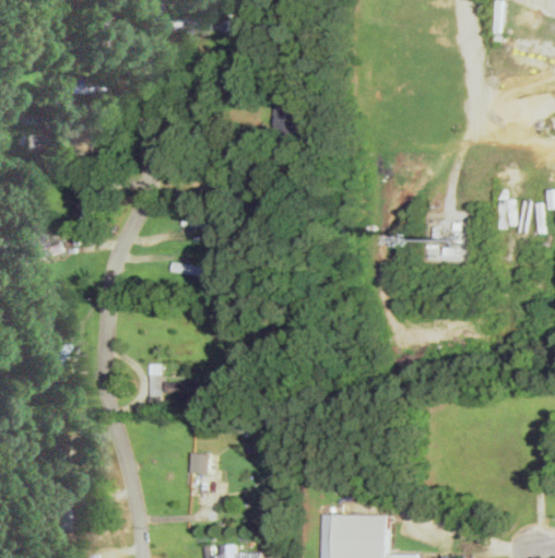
[(221,0),(220,30),(227,31),(229,0),(221,0)]
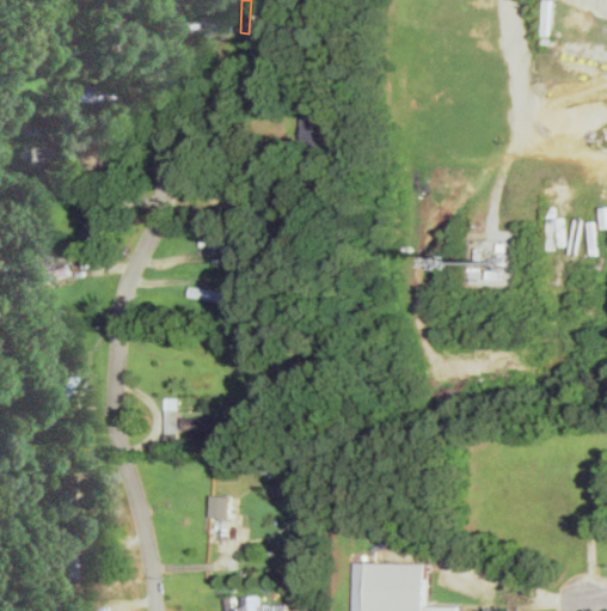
[(56,101),(106,102),(108,91),(57,90),(56,101)]
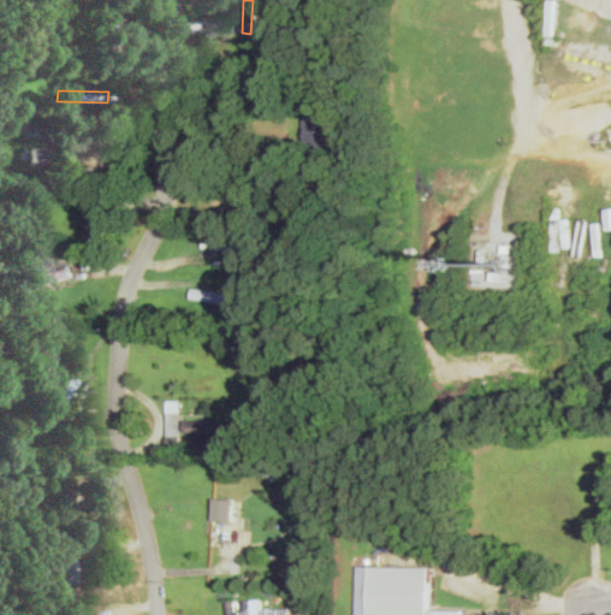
[(302,106),(300,147),(321,148),(322,106),(302,106)]
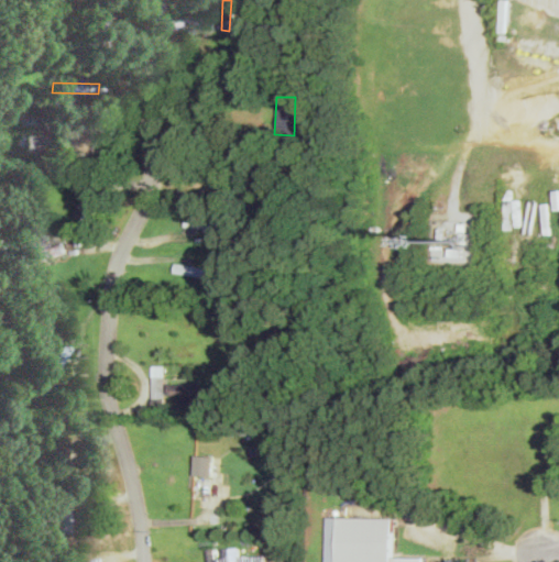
[(61,127),(67,157),(92,152),(85,121),(61,127)]
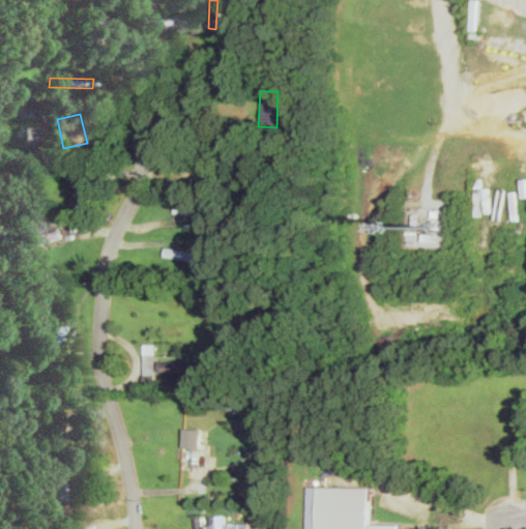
[(12,229),(16,238),(8,241),(10,250),(56,237),(54,229),(38,233),(35,223),(12,229)]
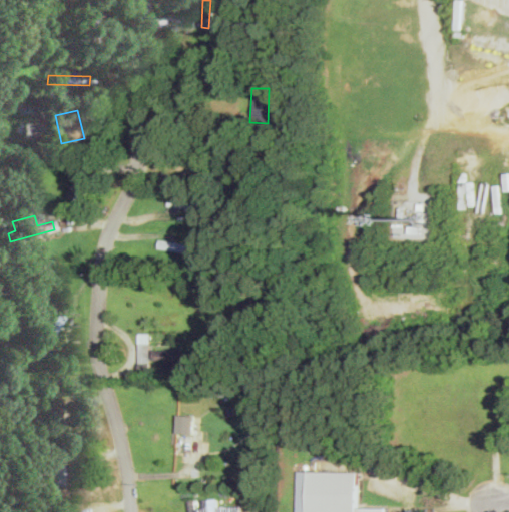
[(155,247),(197,253),(198,245),(157,239),(155,247)]
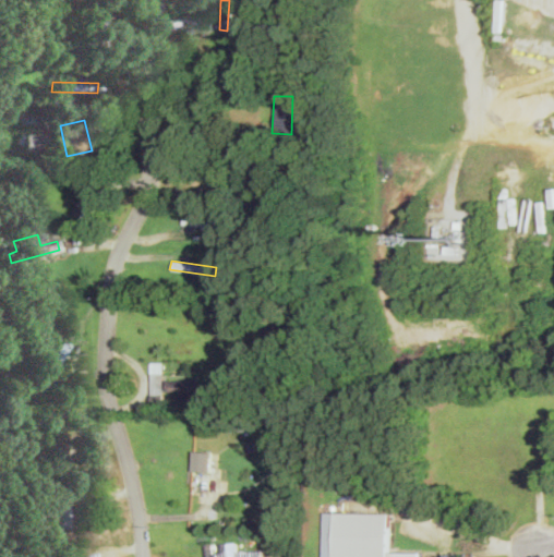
[(58,339),(35,377),(44,382),(67,344),(58,339)]
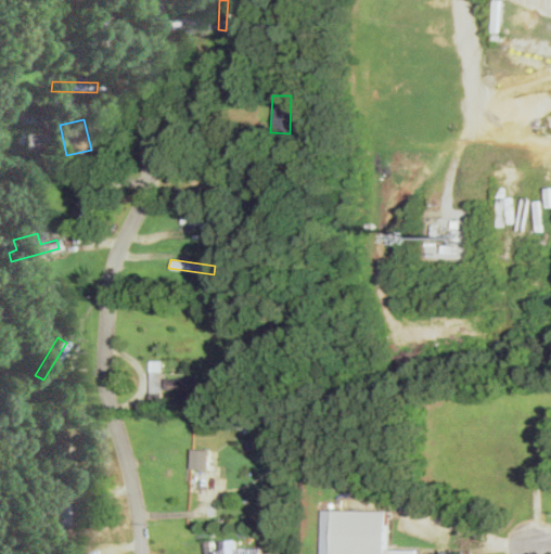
[(148,391),(158,391),(158,360),(148,360),(148,391)]
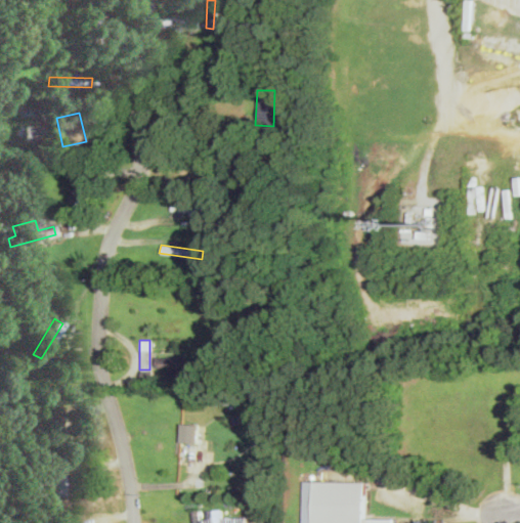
[(182,356),(156,357),(156,367),(182,366),(182,356)]
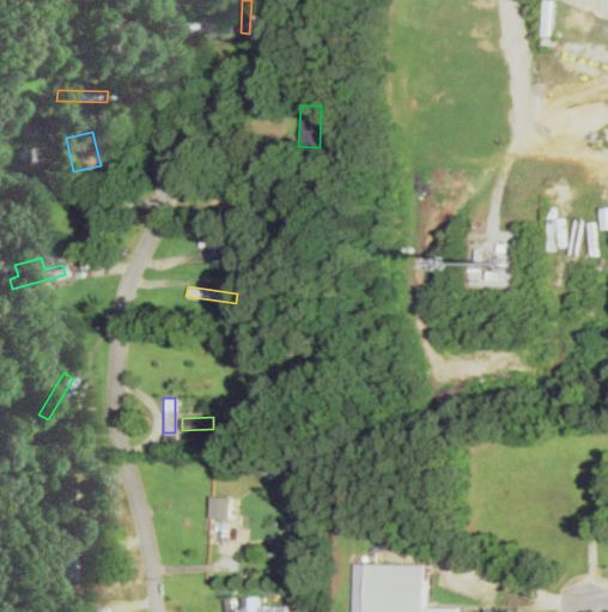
[(230,497),(211,495),(207,516),(226,519),(230,497)]
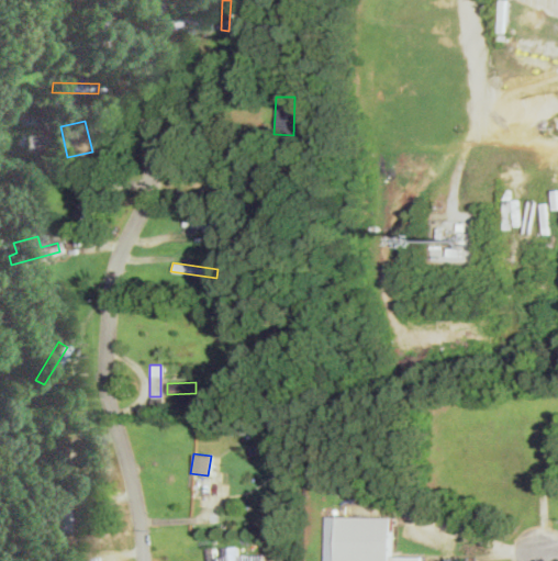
[(386,560),(387,519),(322,517),(322,545),(314,545),(314,560),(386,560)]
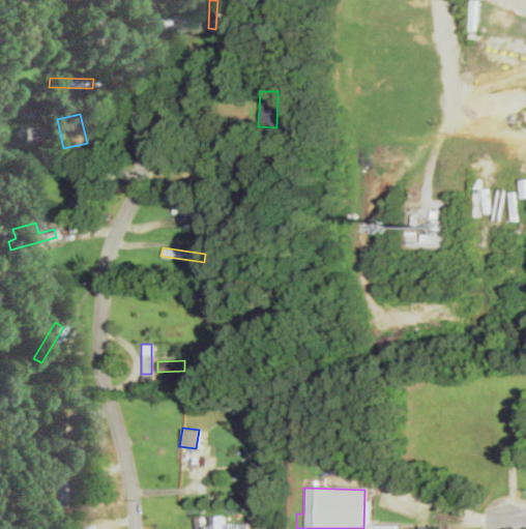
[(229,528),(229,524),(223,524),(222,516),(207,517),(208,525),(201,525),(200,528),(229,528)]
